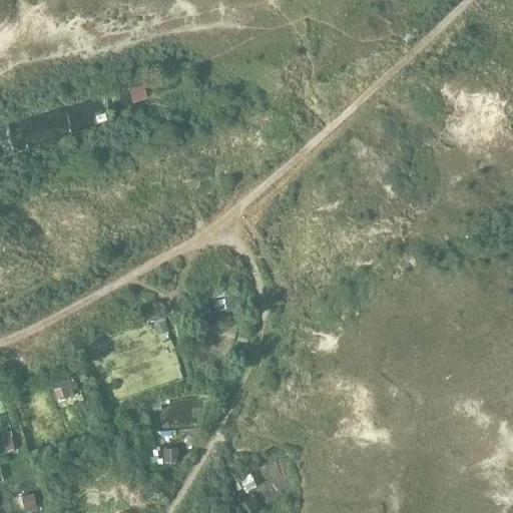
[(143,87),(129,91),(132,102),(147,98),(143,87)]
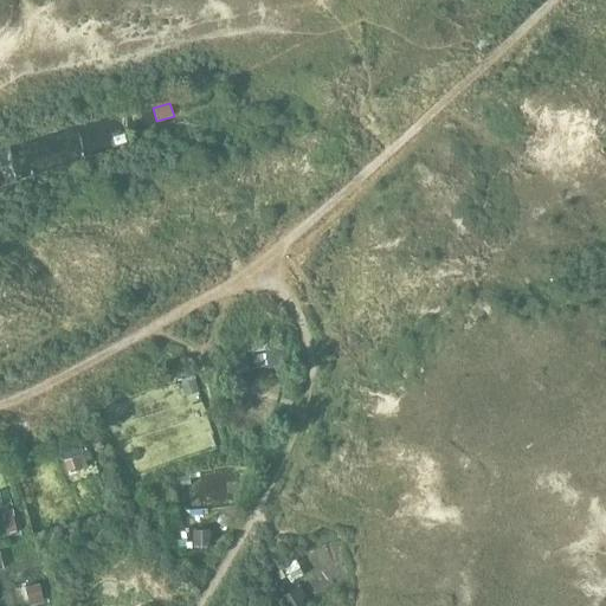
[(82,455),(64,461),(69,475),(86,468),(82,455)]
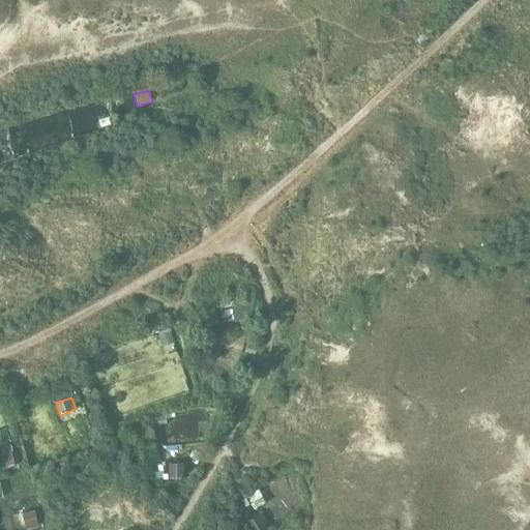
[(10,452),(3,454),(5,467),(13,465),(10,452)]
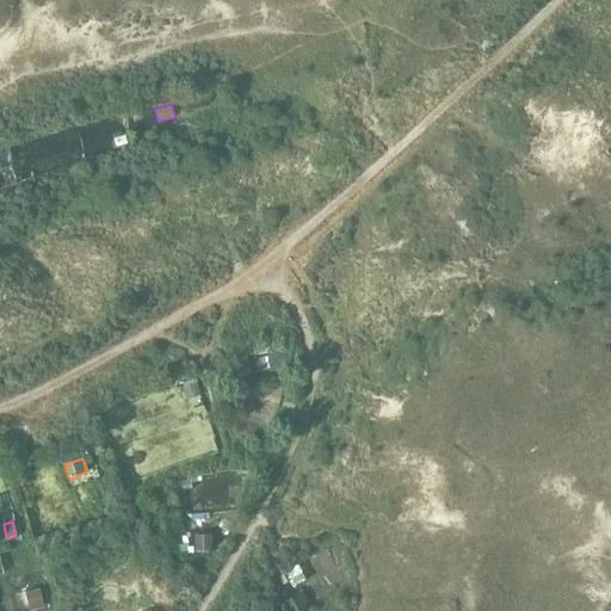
[(211,536),(195,537),(195,551),(211,551),(211,536)]
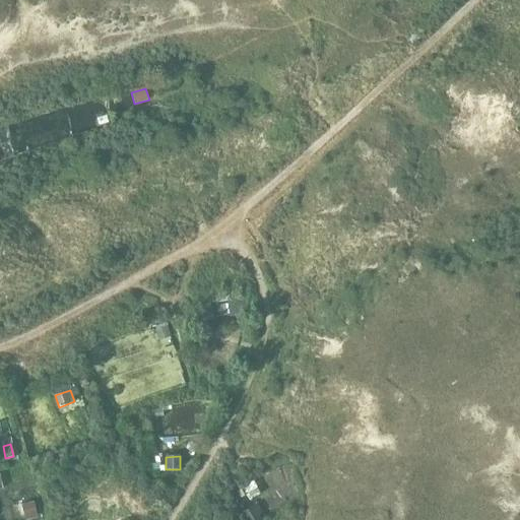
[(34,503),(21,505),(24,517),(36,514),(34,503)]
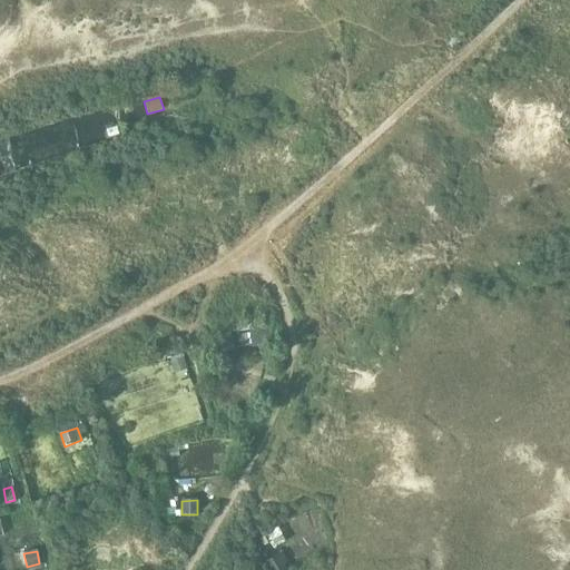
[(277,554),(264,562),(268,569),(284,569),(285,569),(277,554)]
